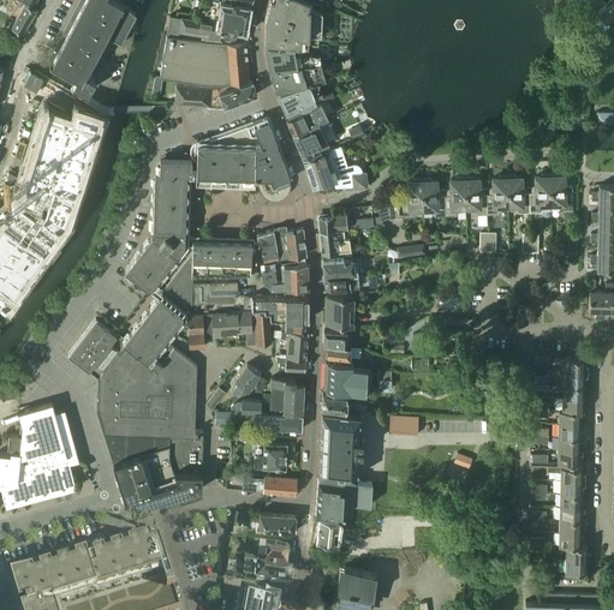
[(40,0),(18,0),(34,10),(40,0)]
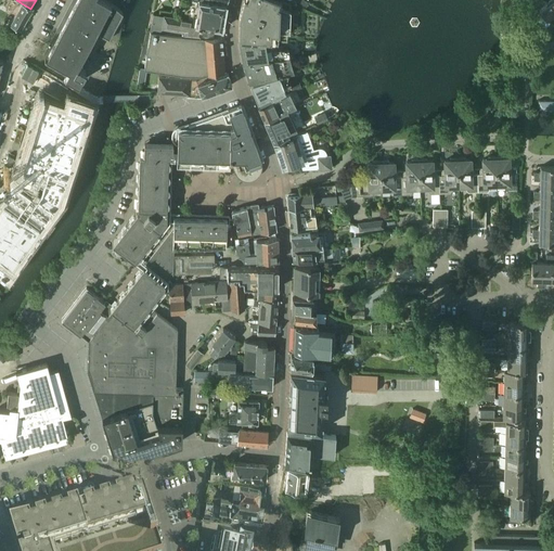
[(44,60),(44,61),(69,74),(66,80),(78,87),(79,88),(84,81),(87,74),(77,69),(95,35),(110,41),(123,16),(110,5),(98,0),(77,0),(47,61),(44,60)]
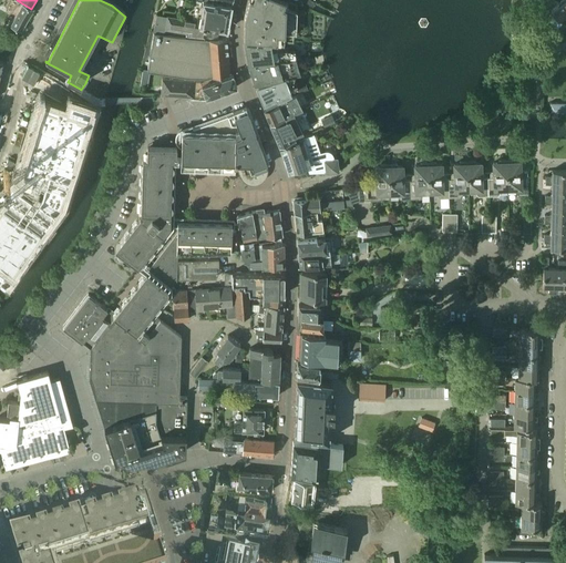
[(298,9),(289,4),(277,0),(253,0),(253,1),(250,1),(245,24),(245,41),(265,42),(271,43),(280,44),(285,44),(295,44),(295,36),(297,36),(298,14),(296,14),(298,9)]
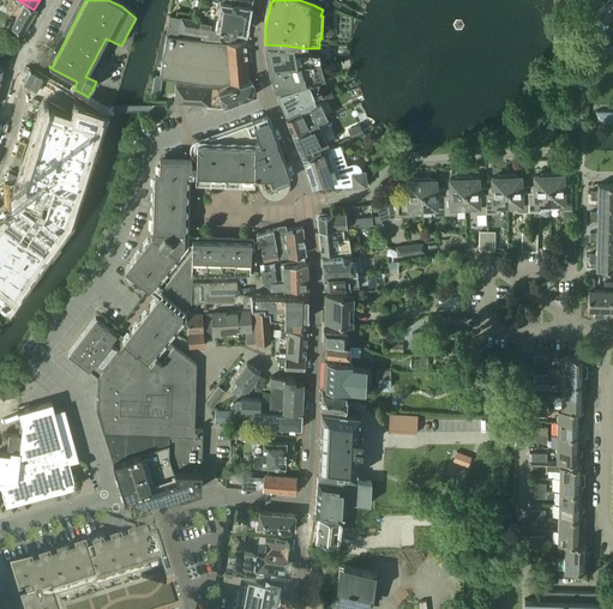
[(342,7),(332,1),(330,6),(340,12),(342,7)]
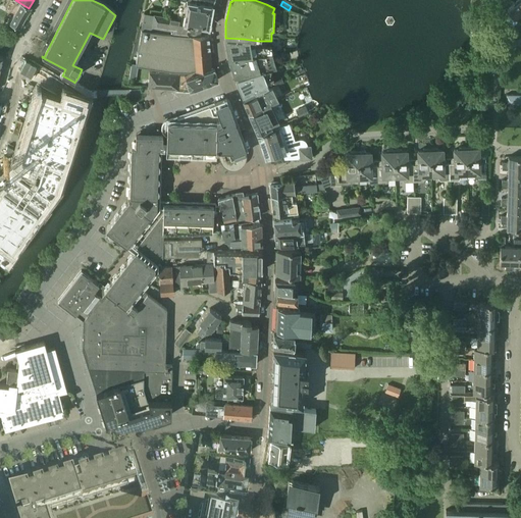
[(171,37),(178,38),(190,39),(205,40),(205,34),(208,34),(208,32),(209,32),(213,8),(176,2),(173,15),(177,16),(176,22),(145,16),(142,33),(164,37),(171,37)]
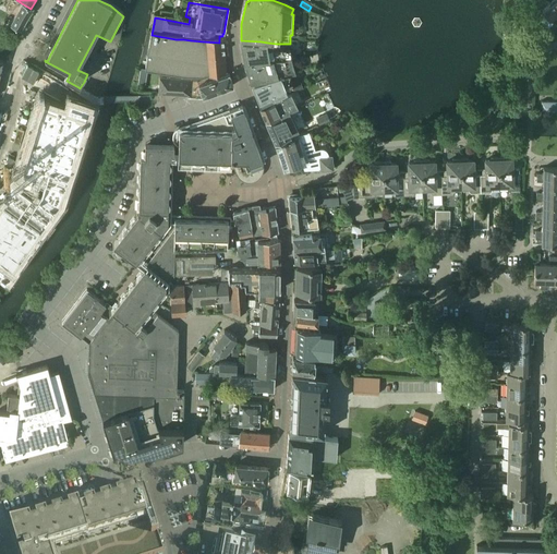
[(556,4),(544,15),(546,19),(542,22),(543,27),(548,29),(553,26),(552,21),(556,17),(556,4)]
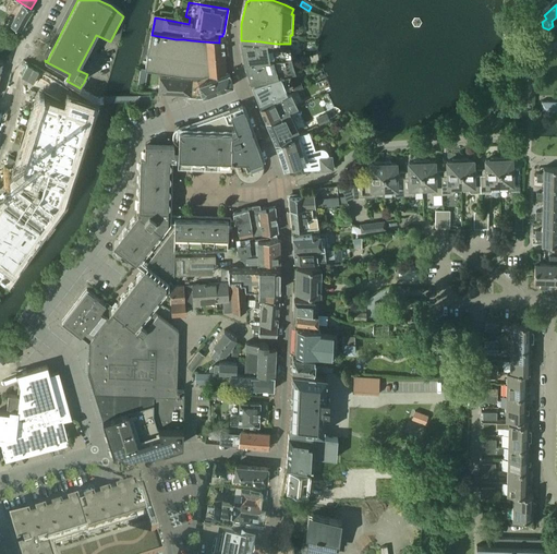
[(34,13),(23,7),(12,27),(22,33),(34,13)]
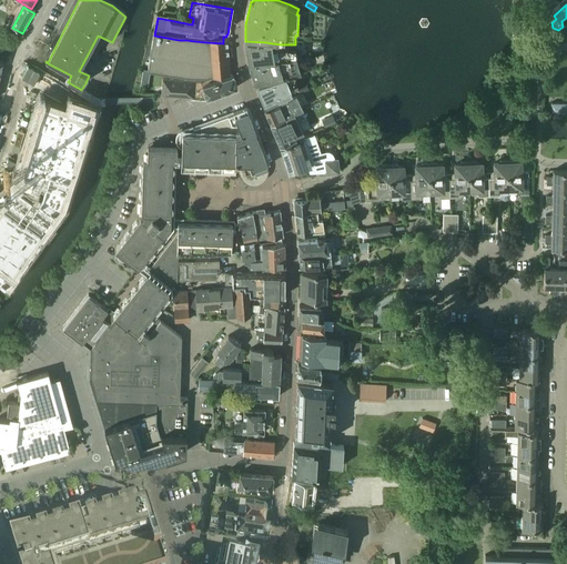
[(190,82),(208,82),(231,78),(228,43),(223,43),(205,42),(179,41),(155,37),(149,74),(151,74),(190,82)]
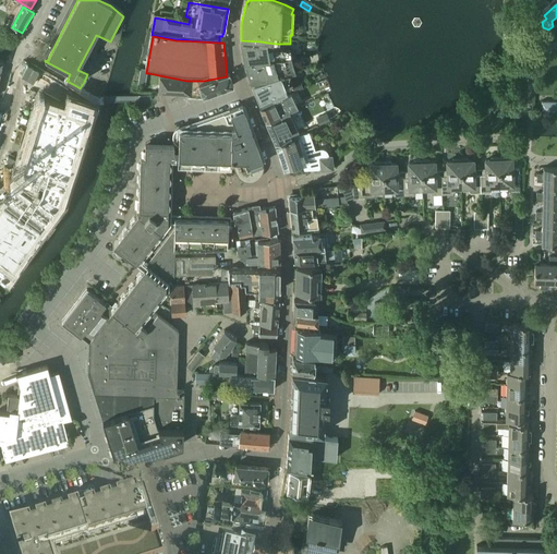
[(241,43),(240,43),(243,56),(269,52),(267,43),(261,41),(241,40),(241,43)]
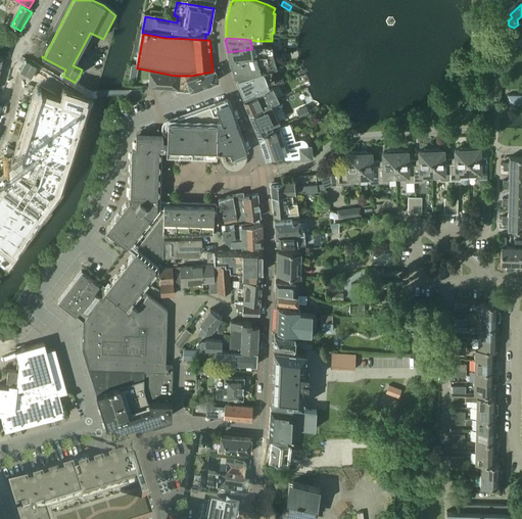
[(252,49),(228,52),(230,63),(247,59),(274,57),(273,50),(273,49),(252,49)]
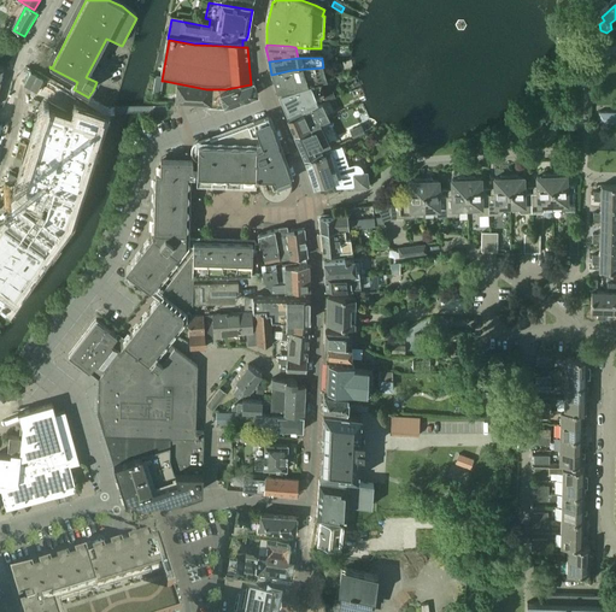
[(292,70),(271,75),(277,96),(299,92),(308,89),(311,88),(312,88),(328,83),(323,68),(292,70)]
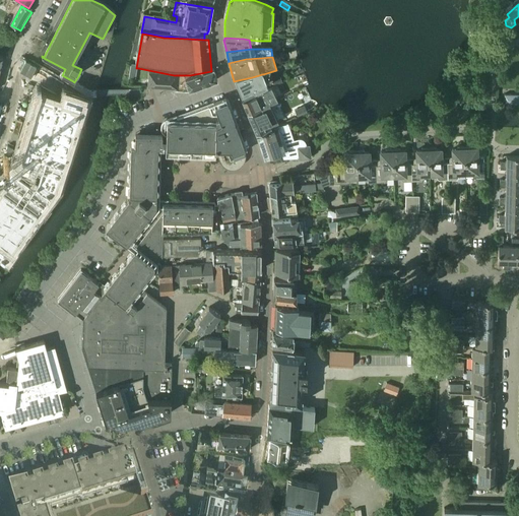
[(204,75),(207,86),(218,83),(214,72),(204,75)]
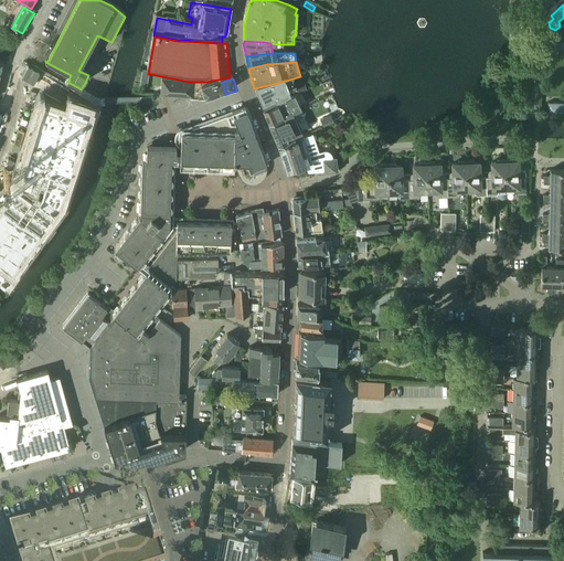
[(288,88),(285,81),(282,82),(274,84),(270,86),(256,92),(264,109),(276,102),(277,104),(295,94),(295,92),(294,90),(291,90),(289,91),(288,88)]
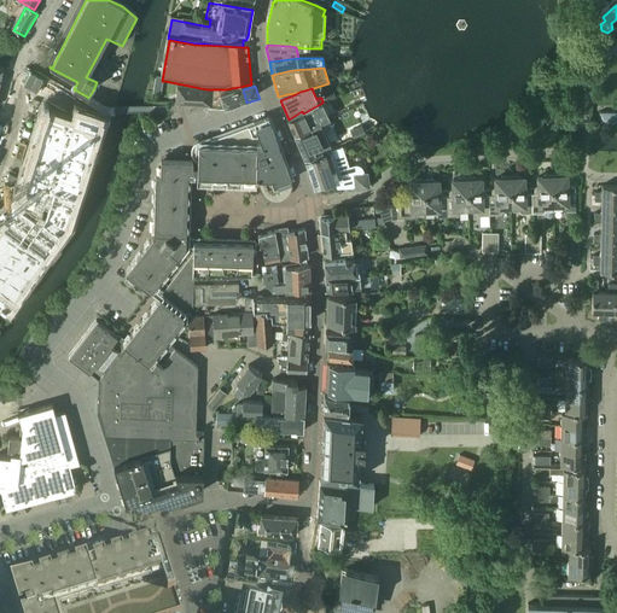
[(201,110),(202,91),(178,89),(176,107),(201,110)]
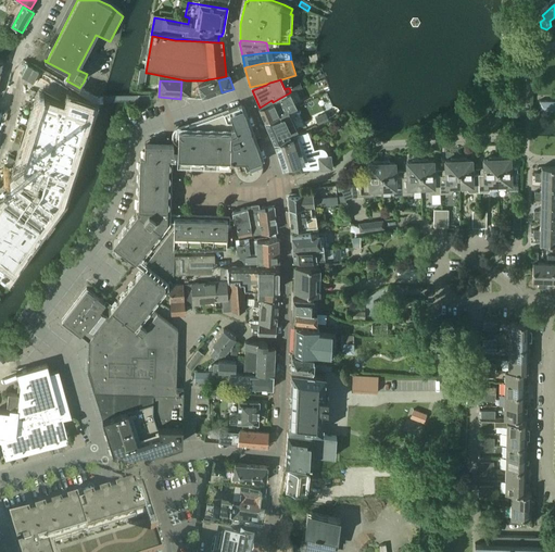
[(211,97),(222,92),(218,80),(206,85),(205,83),(200,84),(205,99),(211,97)]
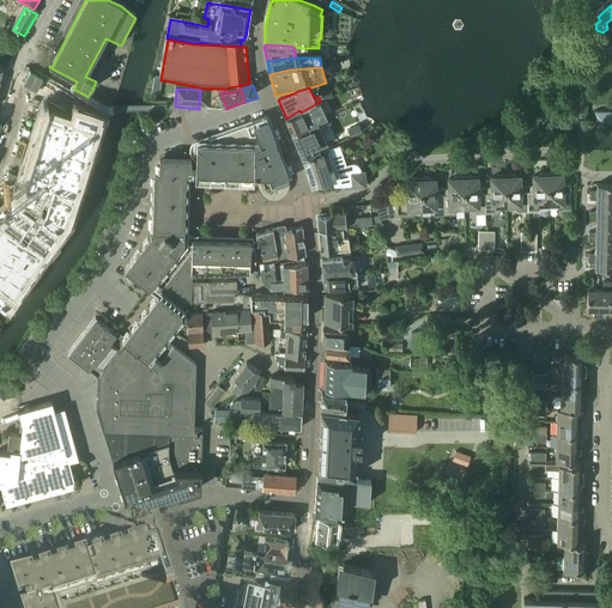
[(200,90),(199,109),(211,109),(223,110),(224,109),(226,109),(220,92),(217,93),(217,91),(210,91),(200,90)]
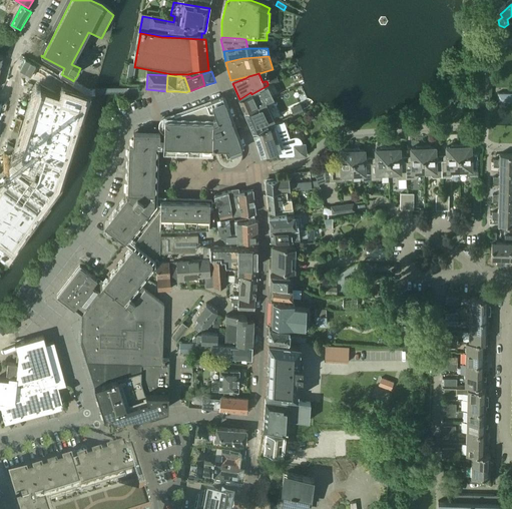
[(280,84),(278,78),(270,81),(272,87),(280,84)]
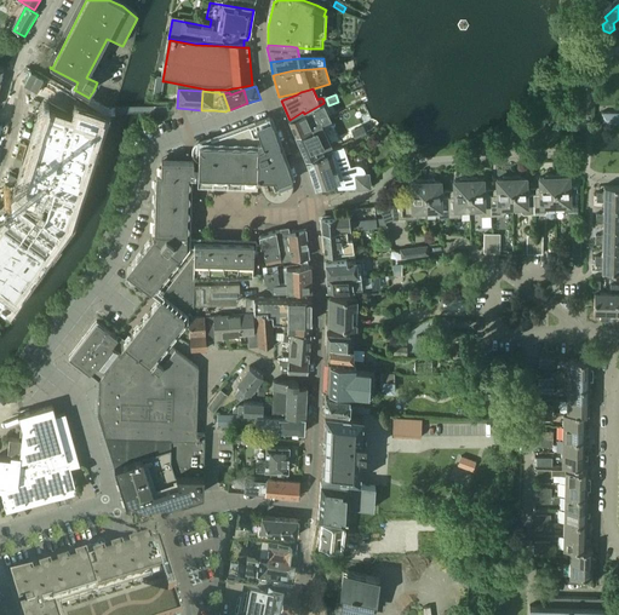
[(288,126),(296,142),(307,137),(311,134),(330,125),(322,109),(313,113),(313,111),(309,115),(288,126)]
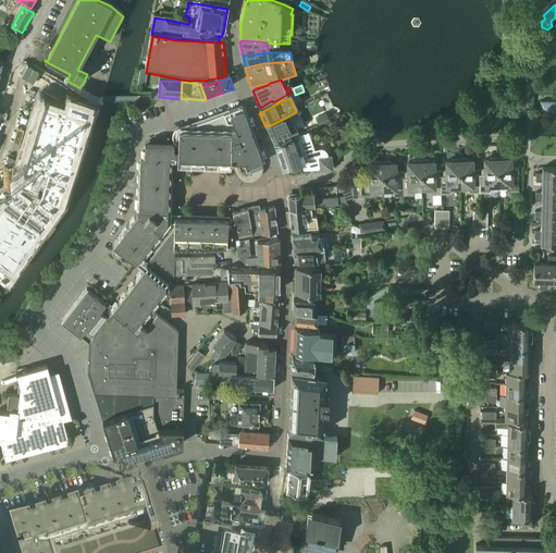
[(13,181),(0,199),(0,271),(5,275),(7,275),(13,267),(15,269),(29,248),(27,246),(40,229),(42,230),(58,209),(54,208),(60,200),(64,187),(68,188),(75,164),(72,163),(78,143),(82,144),(89,120),(86,119),(89,108),(71,101),(68,110),(39,101),(17,171),(21,171),(15,183),(13,181)]
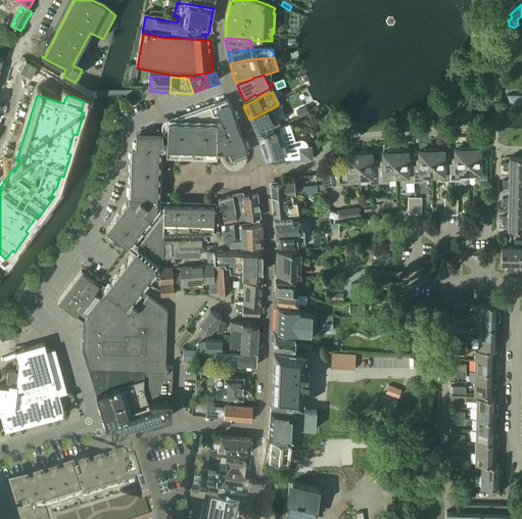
[(521,98),(509,99),(509,108),(521,108),(521,98)]
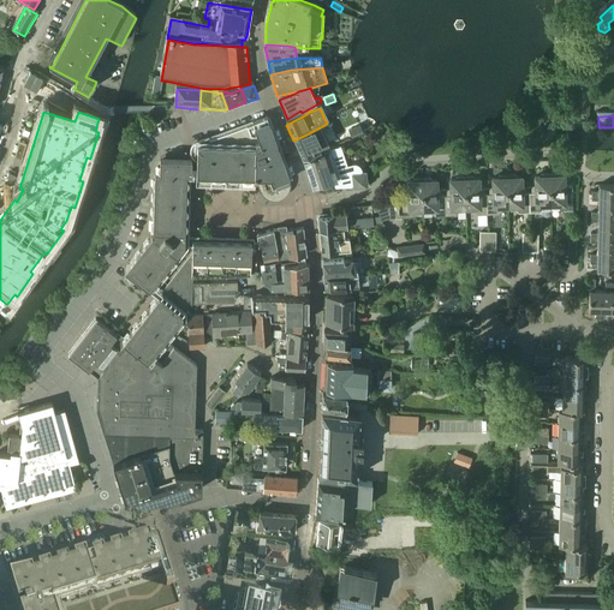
[(194,154),(194,157),(195,160),(196,162),(198,163),(198,172),(197,181),(202,186),(260,189),(261,195),(262,197),(266,201),(268,203),(270,203),(272,204),(273,204),(274,204),(276,204),(280,204),(282,203),(285,202),(287,199),(288,198),(291,195),(291,192),(292,190),(291,186),(291,184),(280,155),(278,155),(276,150),(279,149),(270,126),(267,124),(200,148),(197,149),(195,151),(194,154)]
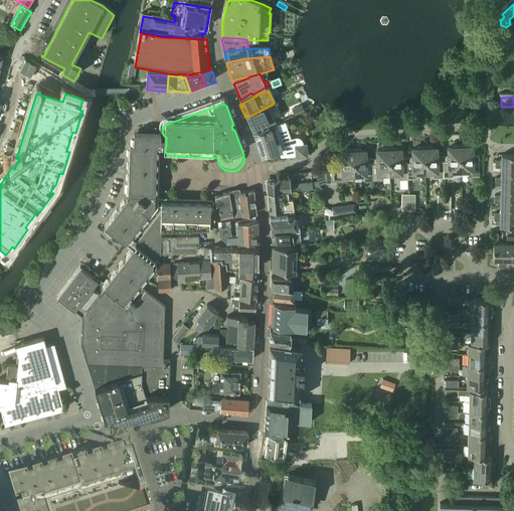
[(302,109),(293,113),(296,120),(305,115),(302,109)]
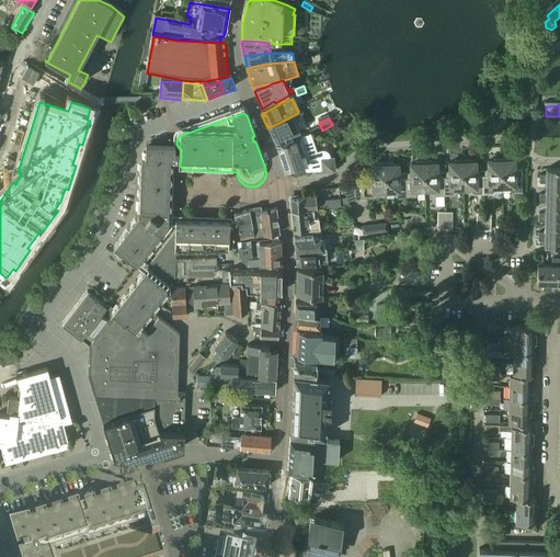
[(282,122),(277,124),(267,128),(277,150),(278,150),(293,144),(282,122)]
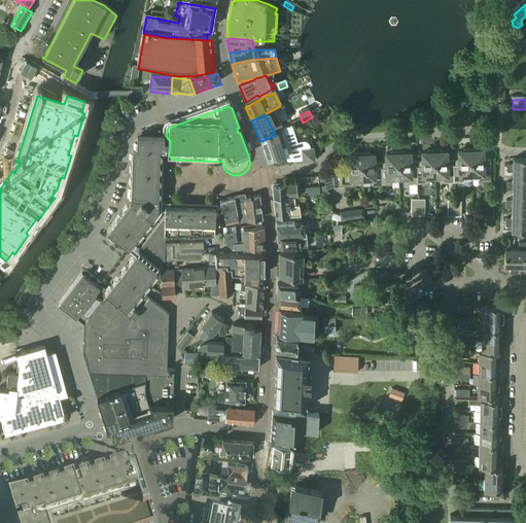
[(287,134),(283,135),(286,146),(290,158),(291,163),(292,165),(304,163),(304,164),(315,162),(314,150),(311,151),(311,149),(310,147),(310,146),(309,145),(308,144),(307,144),(306,143),(305,143),(304,143),(297,145),(291,128),(286,131),(287,134)]
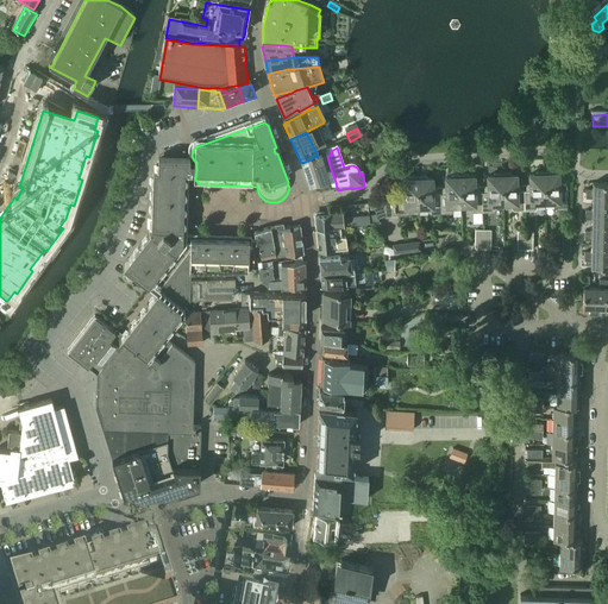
[(302,163),(306,176),(331,169),(327,156),(302,163)]
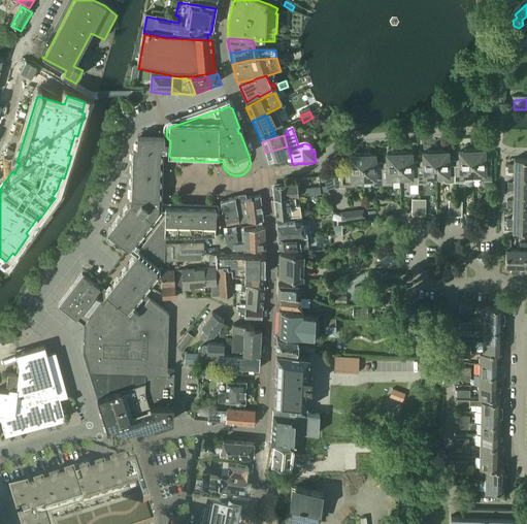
[(131,205),(107,235),(117,242),(117,244),(118,247),(120,249),(123,249),(125,249),(132,248),(159,214),(159,211),(159,210),(161,154),(161,145),(159,142),(138,141),(138,142),(138,152),(134,152),(133,155),(132,201),(132,202),(132,203),(131,205)]
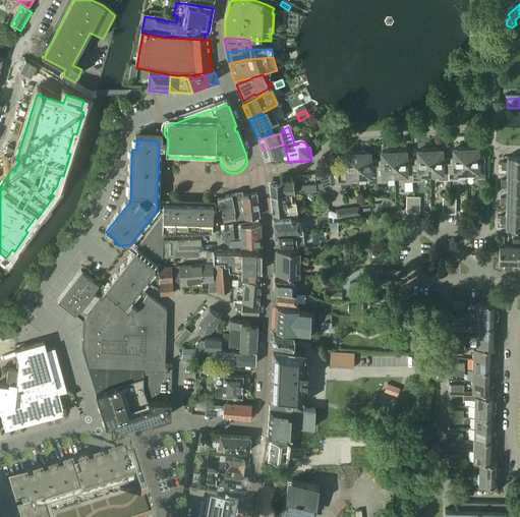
[(283,145),(262,151),(266,163),(283,158),(287,156),(283,145)]
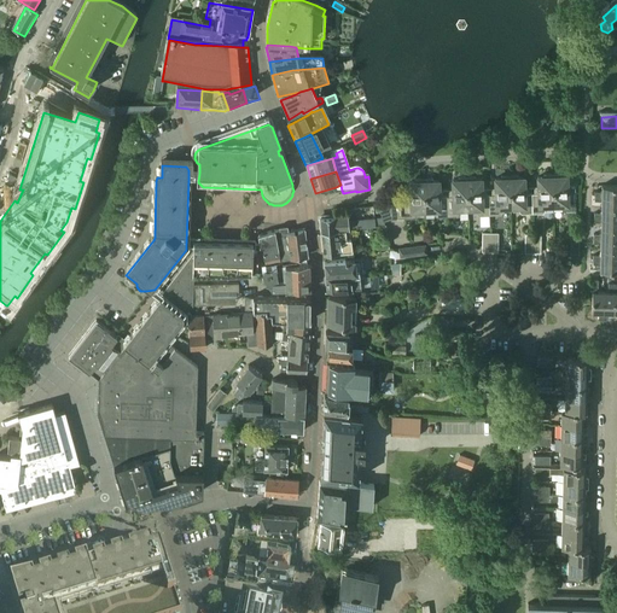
[(546,210),(554,210),(553,179),(545,180),(545,182),(540,182),(540,194),(535,194),(536,197),(535,197),(535,198),(533,198),(534,219),(545,219),(546,216),(546,210)]
